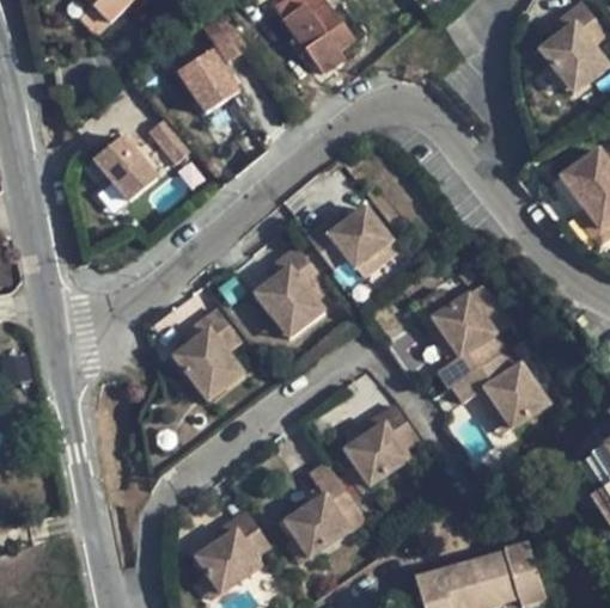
[(85,0),(95,10),(107,23),(130,0),(85,0)]
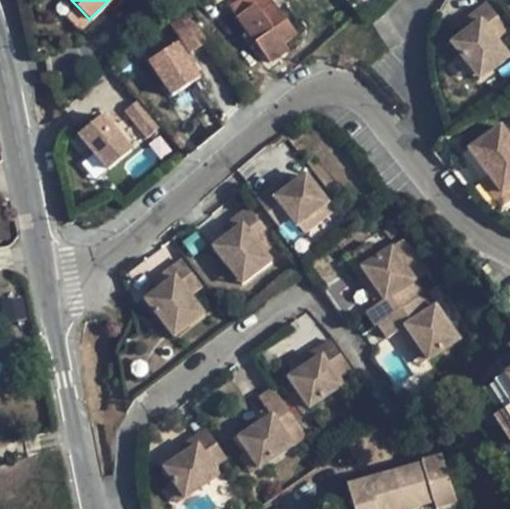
[(232,0),(220,9),(238,35),(248,49),(259,65),(285,48),(280,41),(294,32),(270,0),(232,0)]
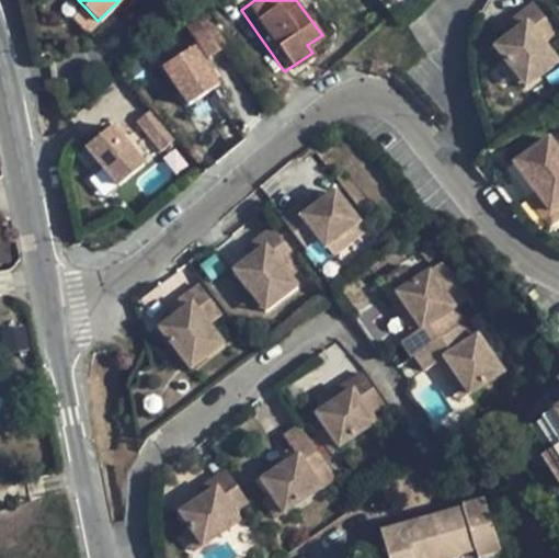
[(542,42),(556,31),(532,1),(517,13),(523,20),(505,34),(492,45),(524,84),(556,59),(542,42)]
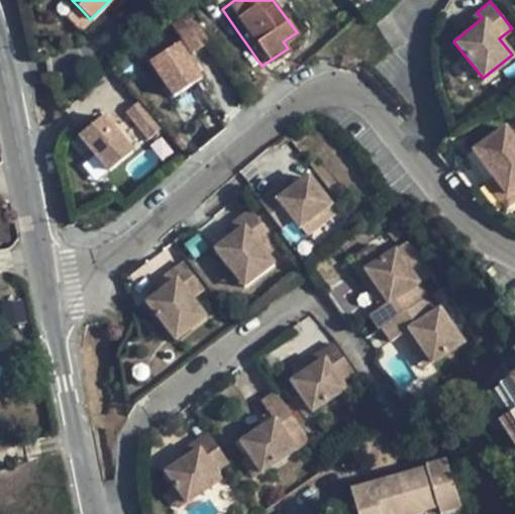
[(208,41),(185,7),(169,18),(192,52),(208,41)]
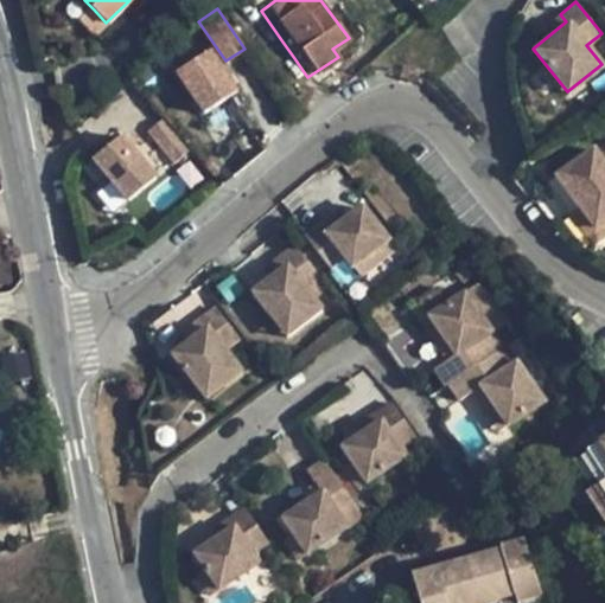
[(94,36),(106,23),(94,10),(80,21),(94,36)]
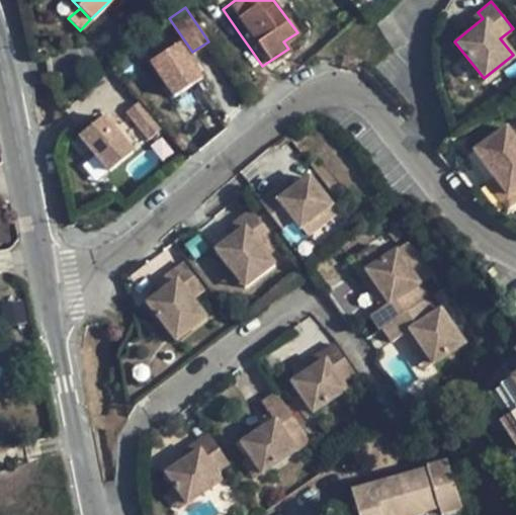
[(483,18),(478,12),(460,25),(466,31),(483,18)]
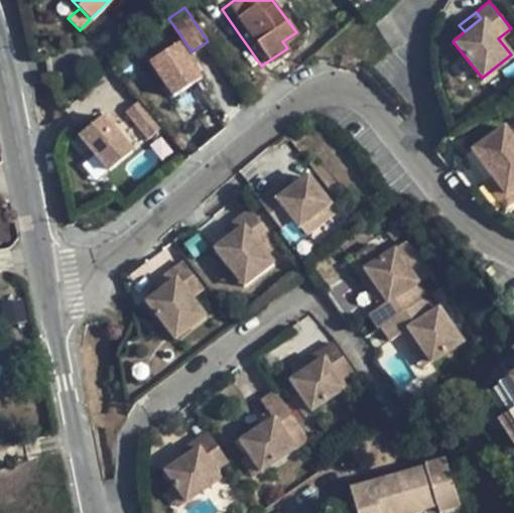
[(240,35),(235,38),(245,52),(250,49),(240,35)]
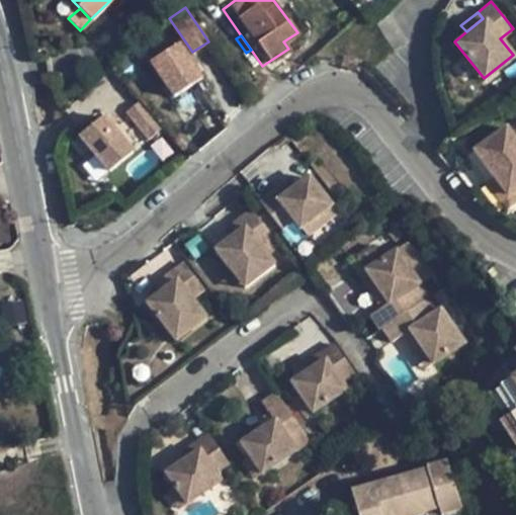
[(178,41),(150,61),(173,96),(201,77),(178,41)]
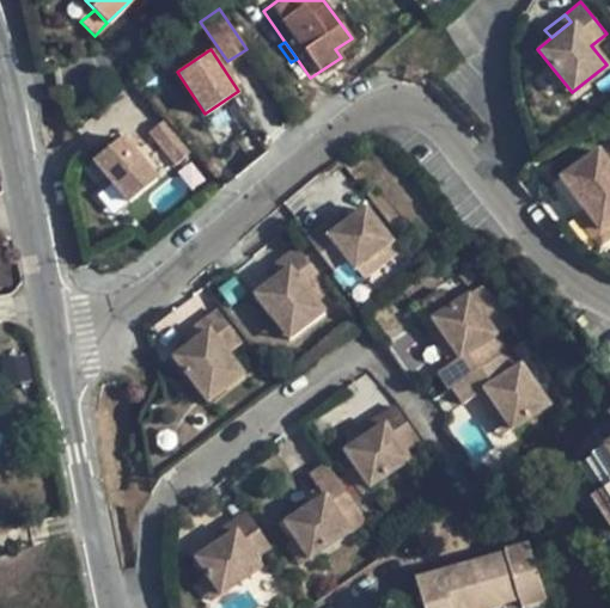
[(190,149),(162,117),(146,130),(175,163),(190,149)]
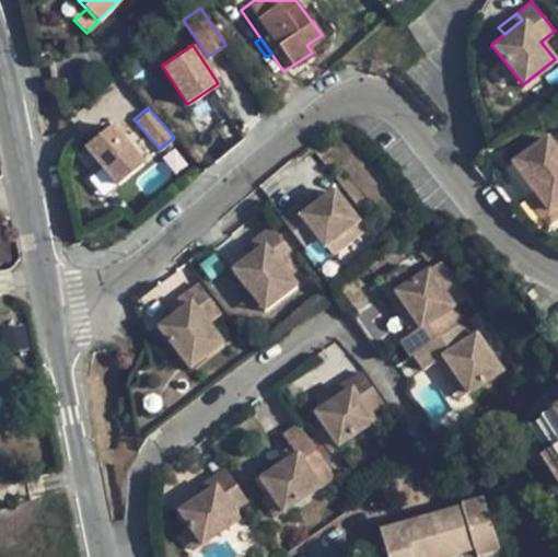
[(109,125),(83,147),(115,185),(141,163),(109,125)]
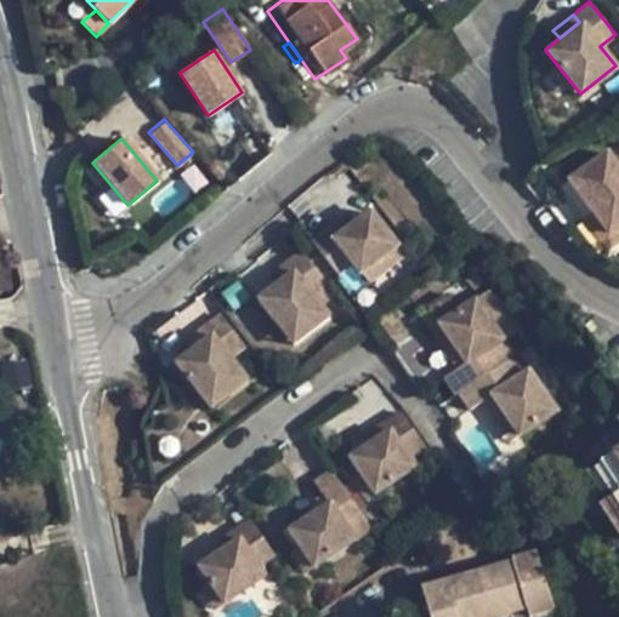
[(618,167),(606,149),(566,177),(590,210),(607,233),(618,223),(618,167)]
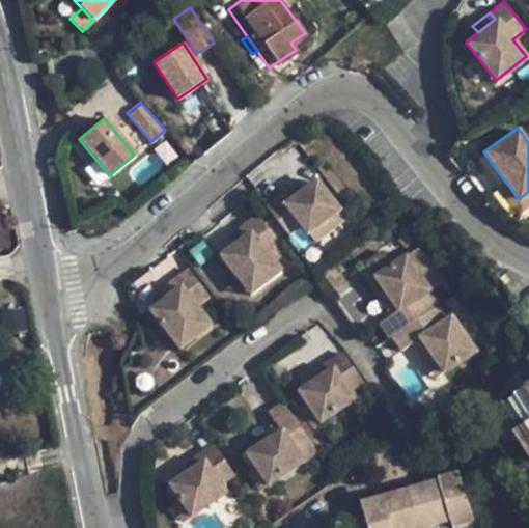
[(266,205),(286,231),(299,222),(306,231),(337,206),(315,178),(302,189),(284,201),(279,194),(266,205)]
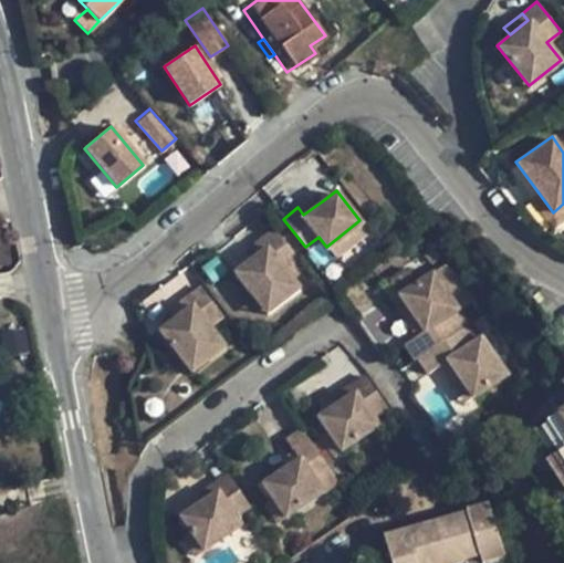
[(550,226),(559,220),(553,212),(538,191),(530,198),(550,226)]
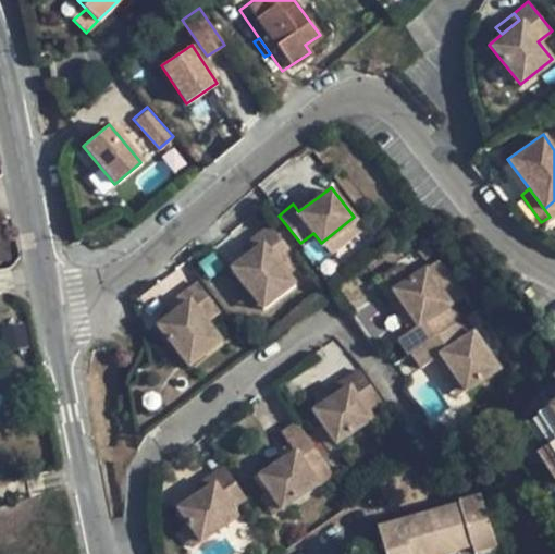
[(310,189),(293,204),(298,211),(317,198),(310,189)]
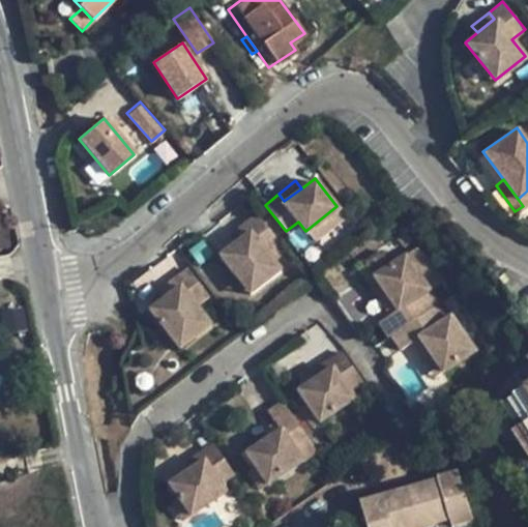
[(527,202),(527,191),(518,199),(523,206),(527,202)]
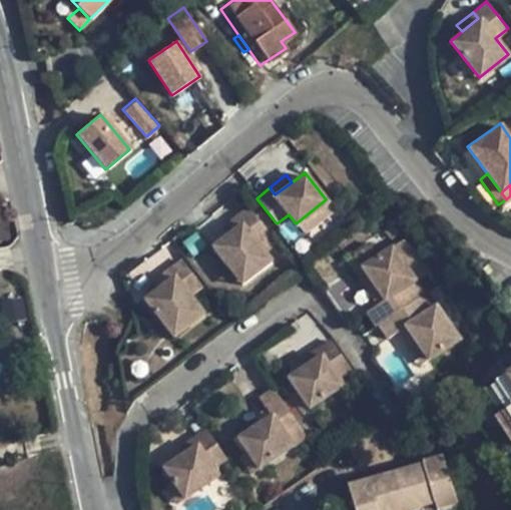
[(326,199),(296,223),(302,230),(332,207),(326,199)]
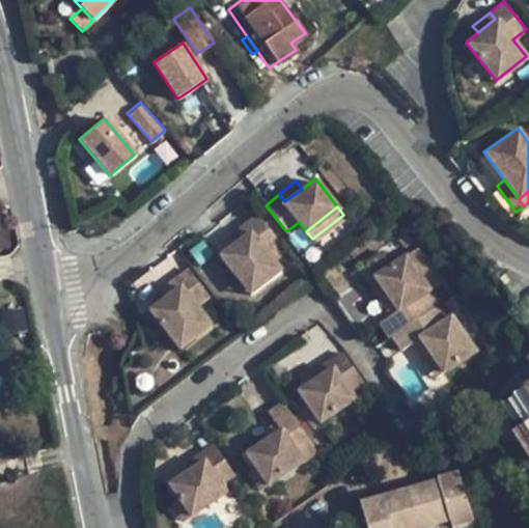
[(265,249),(278,239),(257,213),(243,223),(249,230),(232,243),(218,254),(242,284),(273,260),(265,249)]
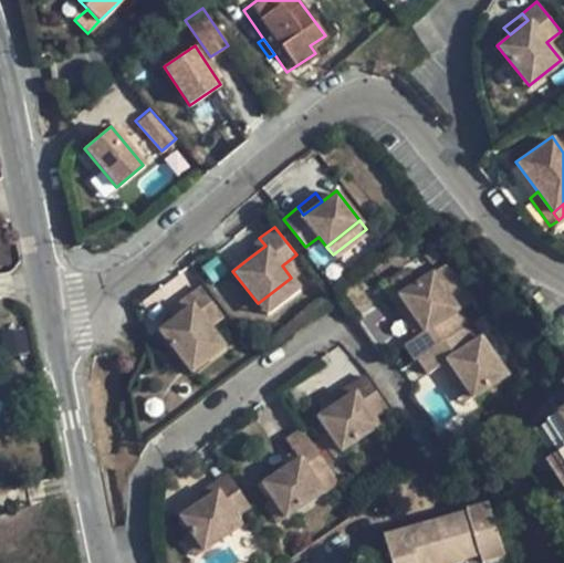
[(7,228),(0,228),(0,261),(9,260),(7,228)]
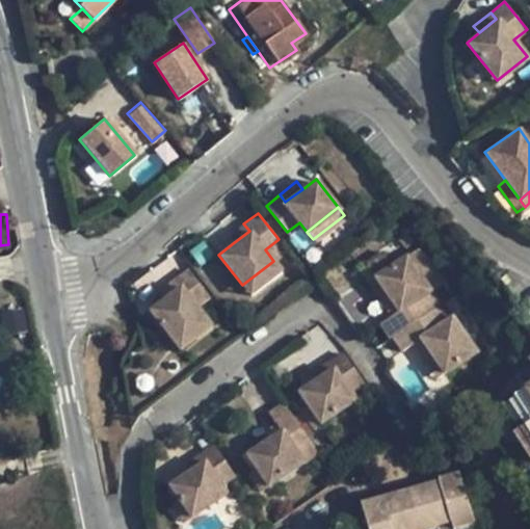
[(249,231),(243,223),(228,236),(233,243),(249,231)]
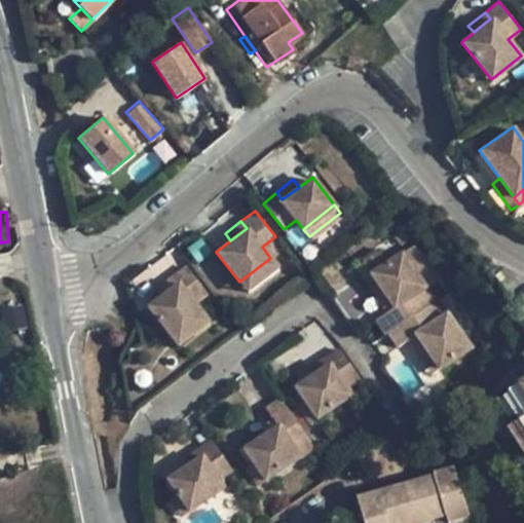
[(383,332),(386,330),(434,298),(401,250),(369,271),(391,304),(385,308),(374,318),(383,332)]
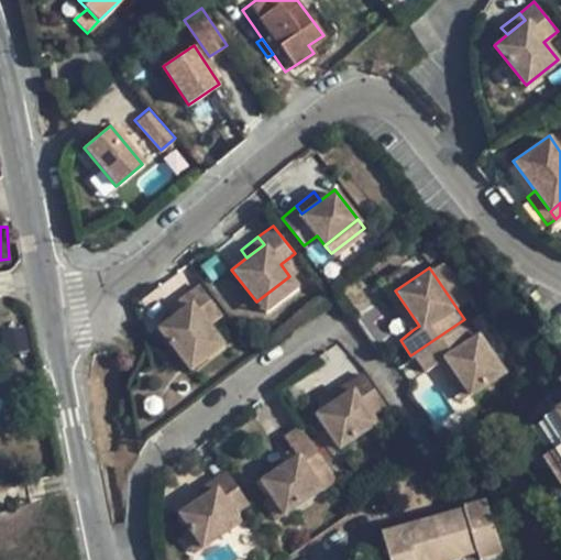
[(289,276),(256,302),(263,310),(296,285),(289,276)]
